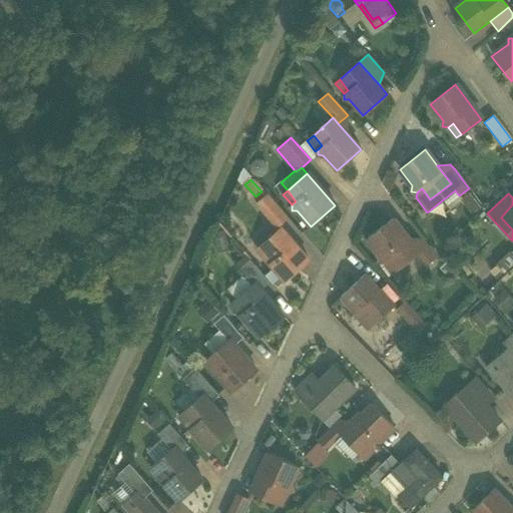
[(255,204),(276,226),(287,217),(268,195),(255,204)]
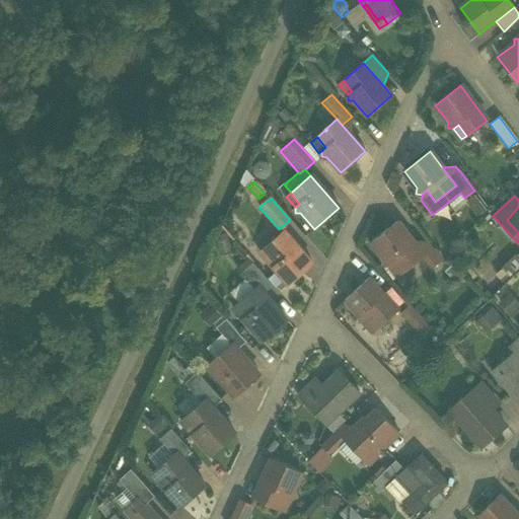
[(518,207),(507,220),(518,232),(518,207)]
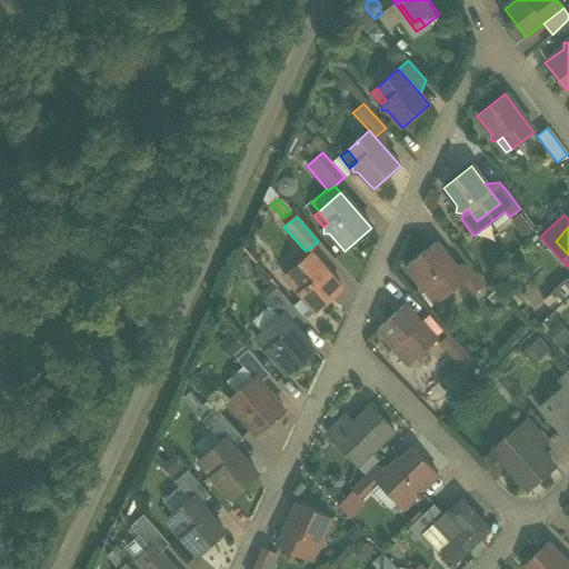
[(459,273),(436,243),(408,266),(421,283),(420,289),(427,290),(432,287),(441,298),(465,281),(459,273)]
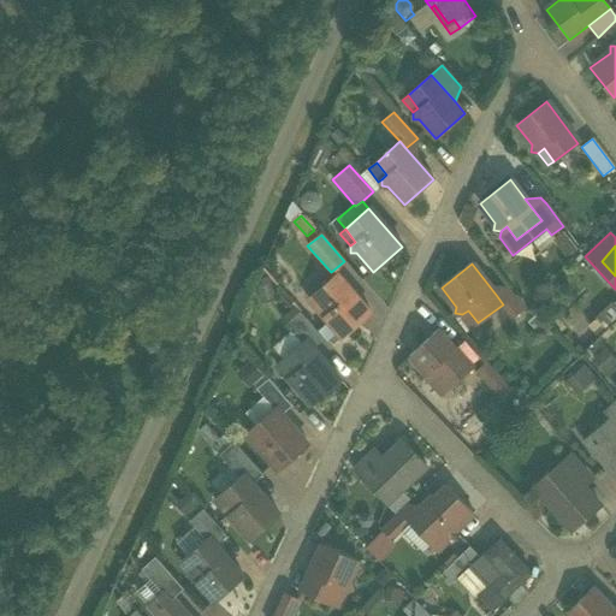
[(315,307),(341,338),(369,312),(337,274),(314,294),(321,302),(315,307)]
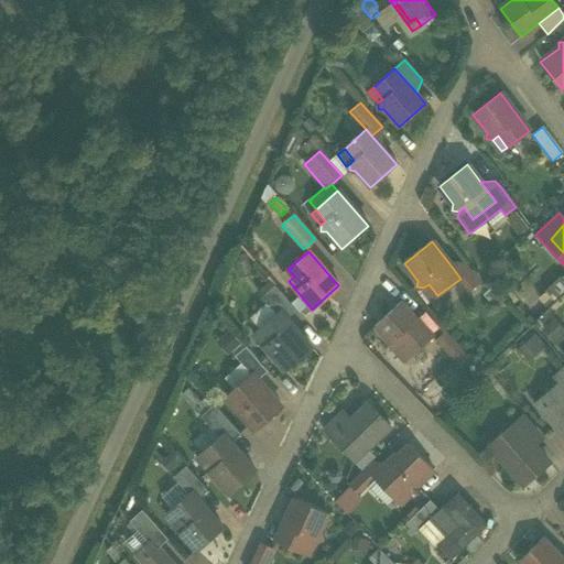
[(465,263),(455,271),(461,279),(469,291),(479,283),(465,263)]
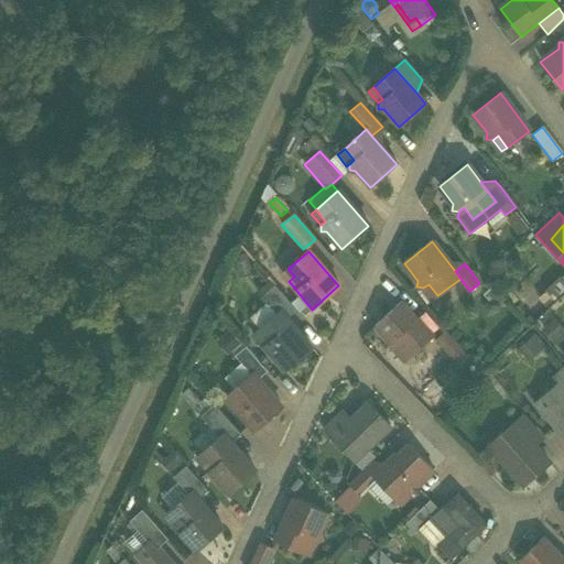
[(294,277),(288,269),(282,273),(289,281),(294,277)]
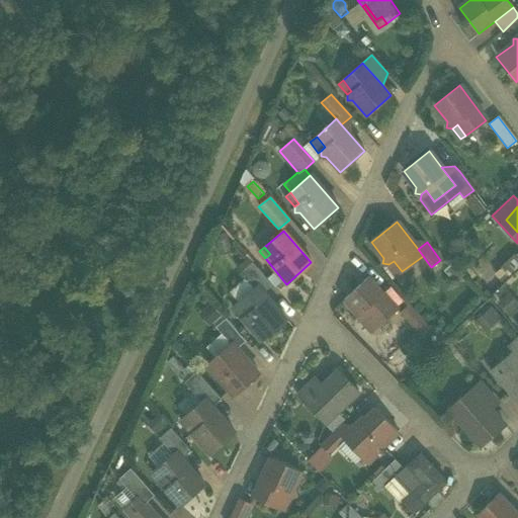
[(517,253),(502,269),(509,277),(517,267),(517,253)]
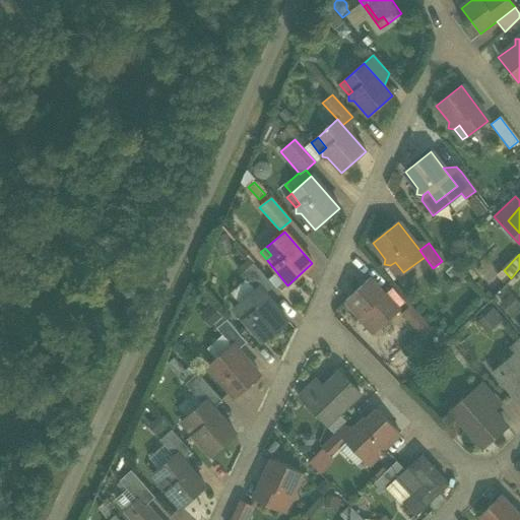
[(395,262),(390,265),(398,276),(403,272),(395,262)]
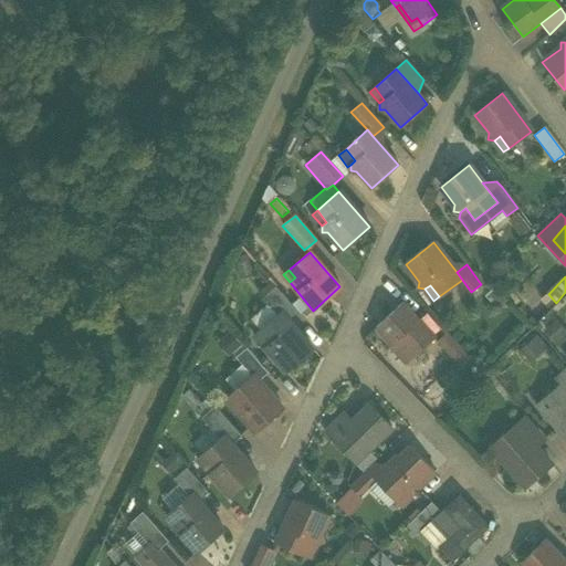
[(281,314),(286,321),(296,312),(275,286),(262,297),(266,303),(249,318),(260,332),(281,314)]
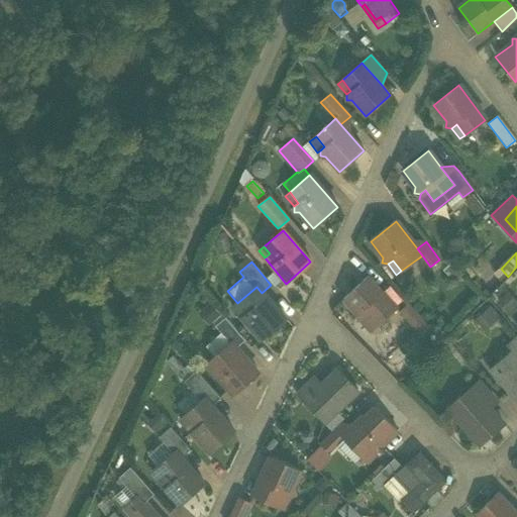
[(482,282),(488,289),(494,284),(488,276),(482,282)]
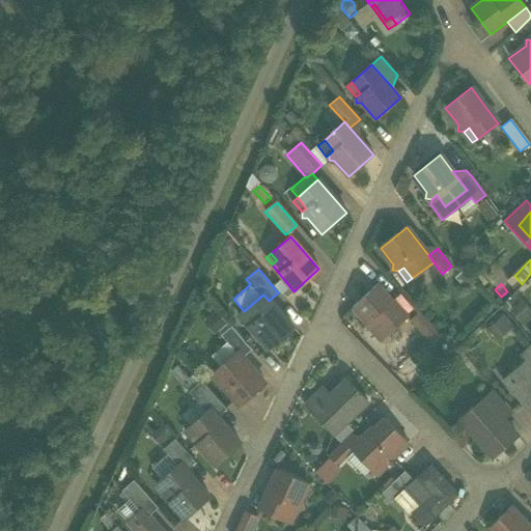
[(376,284),(353,307),(367,324),(367,329),(373,329),(378,325),(388,335),(407,317),(376,284)]
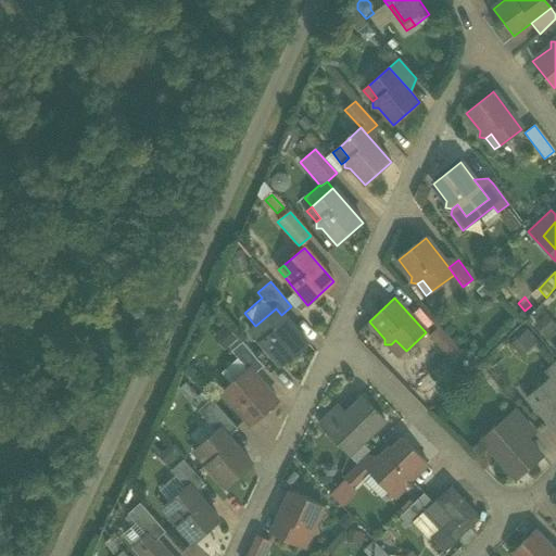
[(255,337),(280,365),(305,342),(281,315),(276,308),(255,326),(262,332),(255,337)]
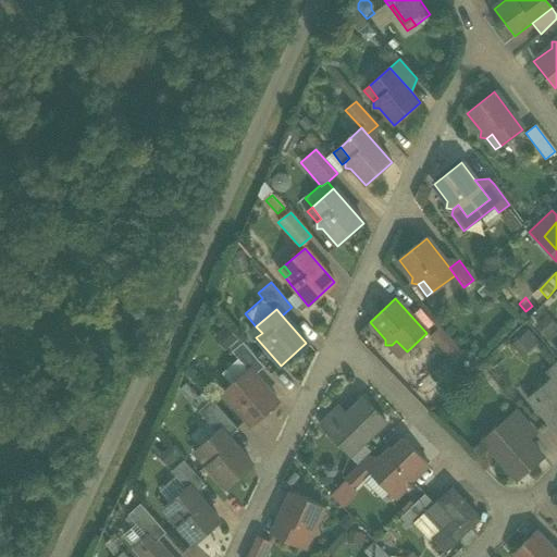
[(546,320),(537,326),(545,335),(553,329),(546,320)]
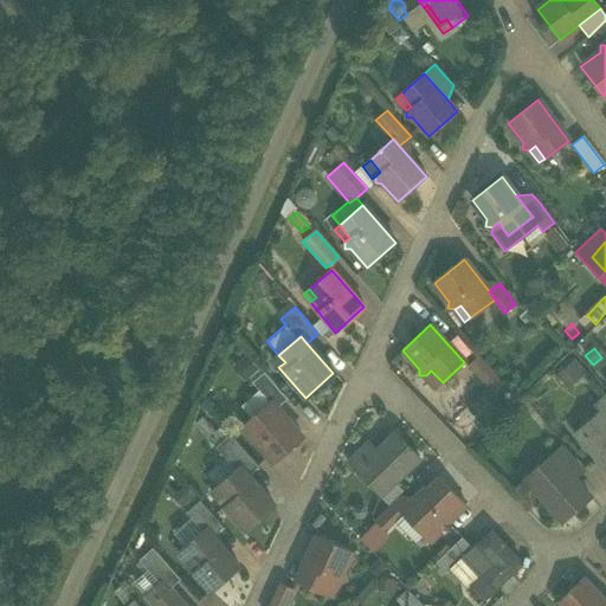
[(285,362),(278,355),(272,361),(278,367),(285,362)]
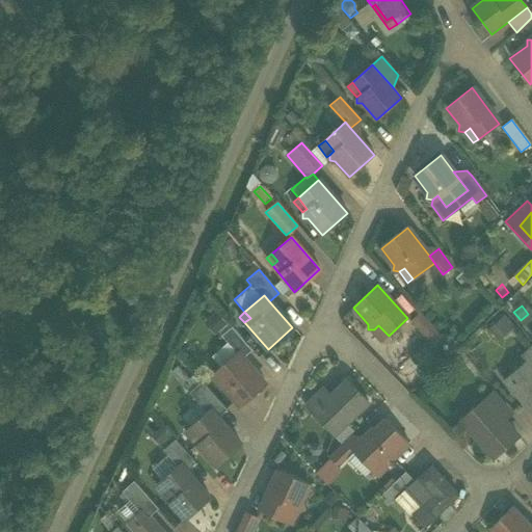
[(420,313),(410,321),(425,337),(417,344),(424,351),(441,336),(420,313)]
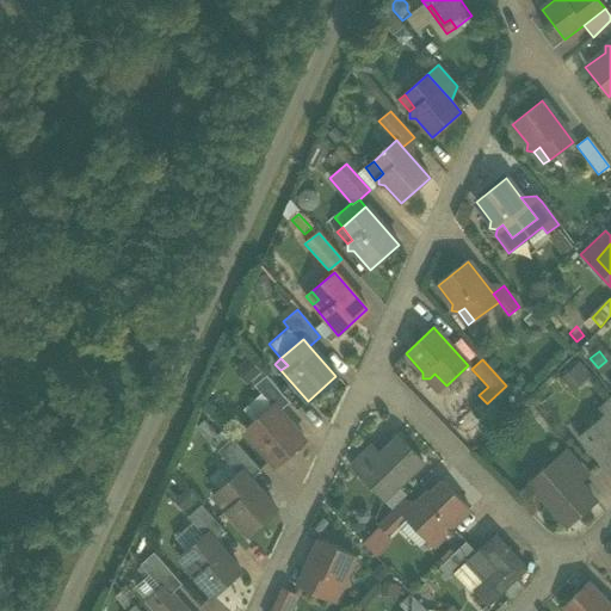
[(579,360),(563,376),(575,389),(592,374),(579,360)]
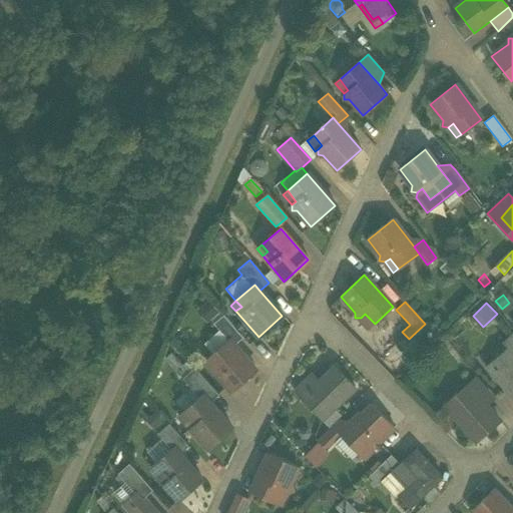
[(365,314),(361,318),(370,328),(375,324),(365,314)]
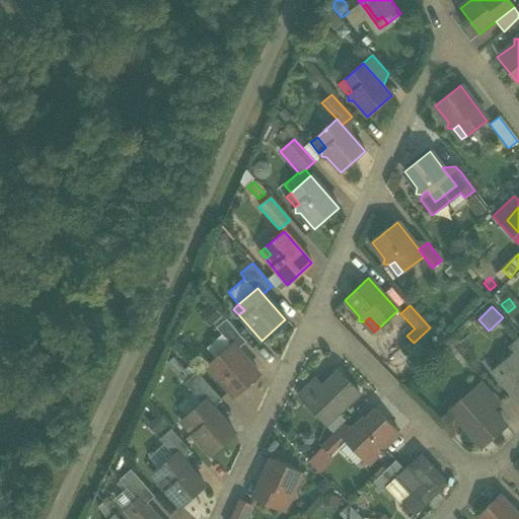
[(231,344),(236,350),(245,342),(225,318),(216,327),(230,345),(231,344)]
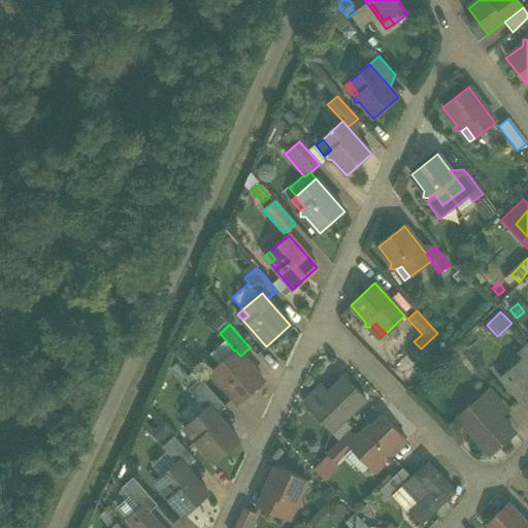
[(527,361),(527,360),(527,343),(519,351),(527,361)]
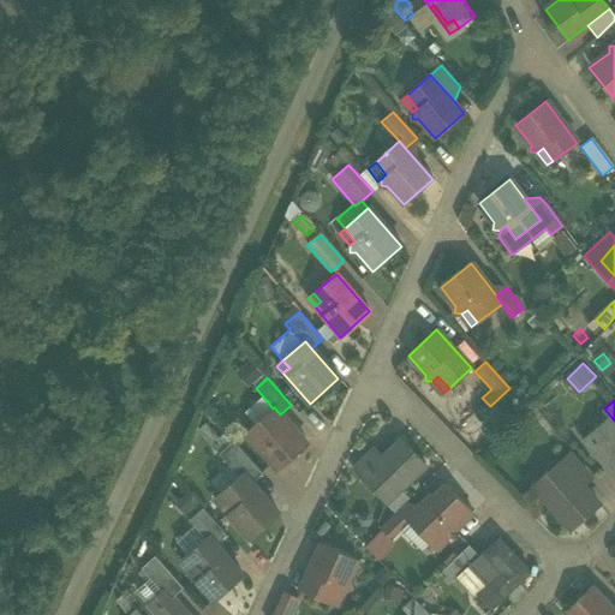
[(252,441),(278,471),(308,446),(280,415),(274,407),(273,408),(251,428),(258,435),(252,441)]
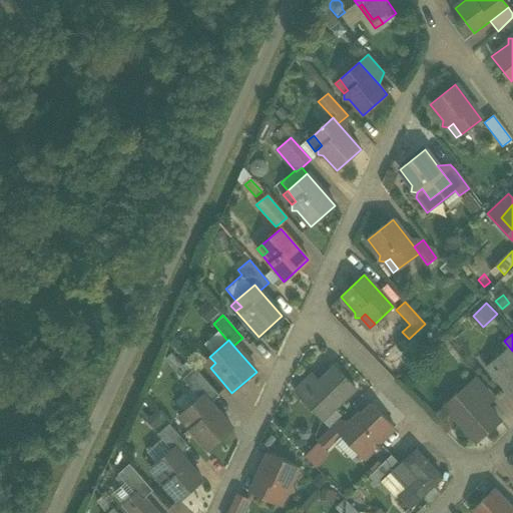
[(490,371),(512,397),(512,350),(512,351),(490,371)]
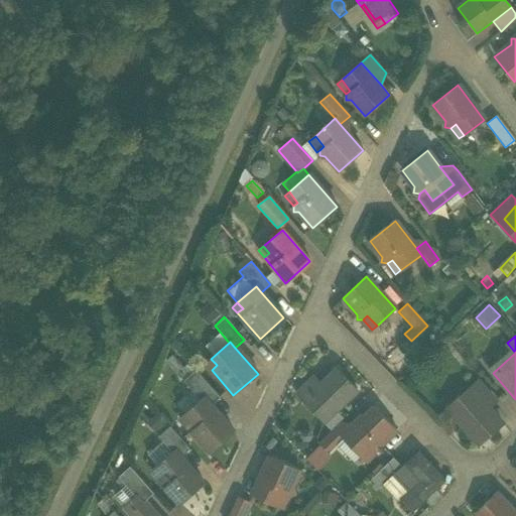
[(217,365),(211,359),(206,363),(212,370),(217,365)]
